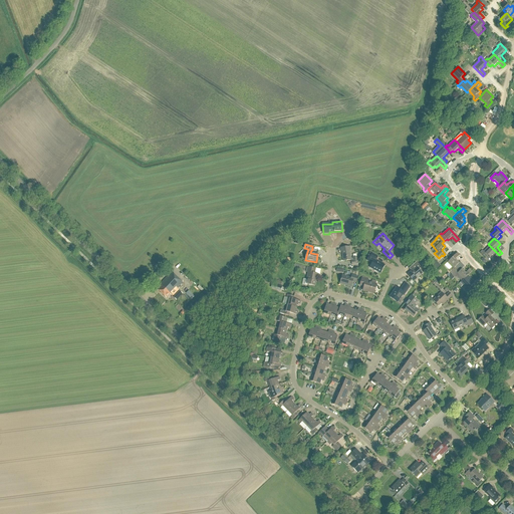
[(497,258),(499,255),(494,250),(490,246),(484,251),(483,250),(480,253),(486,258),(488,256),(489,258),(493,254),(497,258)]
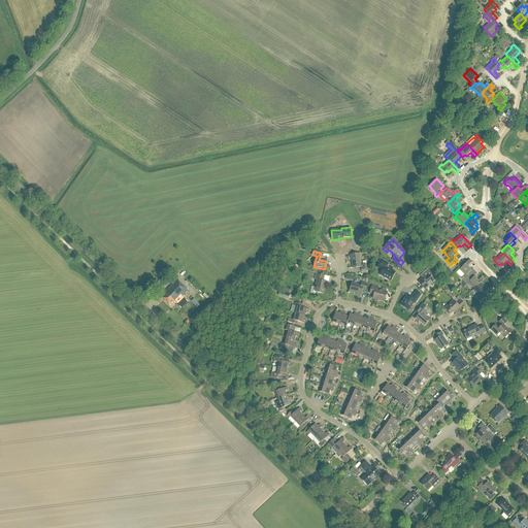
[(361,267),(359,257),(360,257),(360,254),(350,255),(351,259),(353,268),(361,267)]
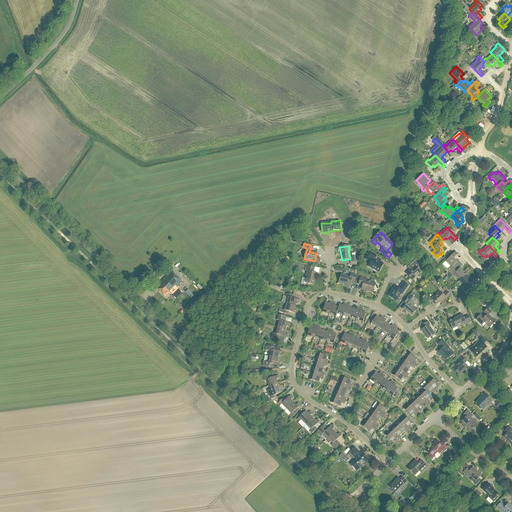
[(454,265),(457,262),(454,259),(458,255),(455,252),(445,262),(450,267),(447,270),(450,273),(456,268),(454,265)]
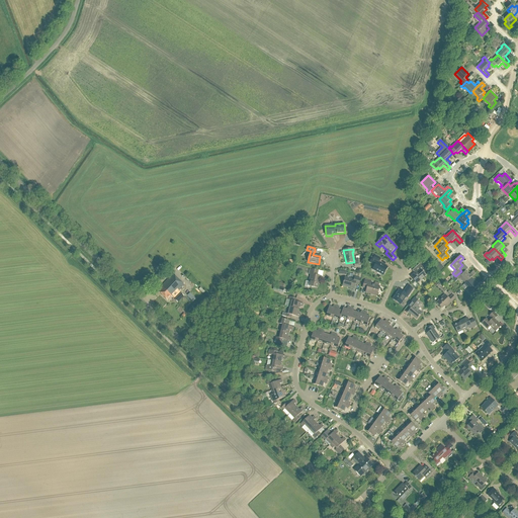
[(380,259),(375,256),(373,259),(372,258),(370,262),(375,265),(372,270),(383,275),(387,267),(378,263),(380,259)]
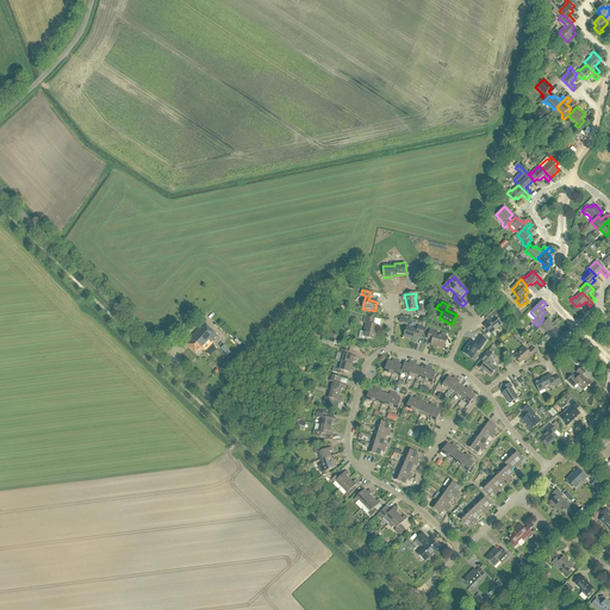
[(490,321),(489,322),(484,325),(491,334),(500,325),(497,321),(502,317),(496,310),(487,317),(490,321)]
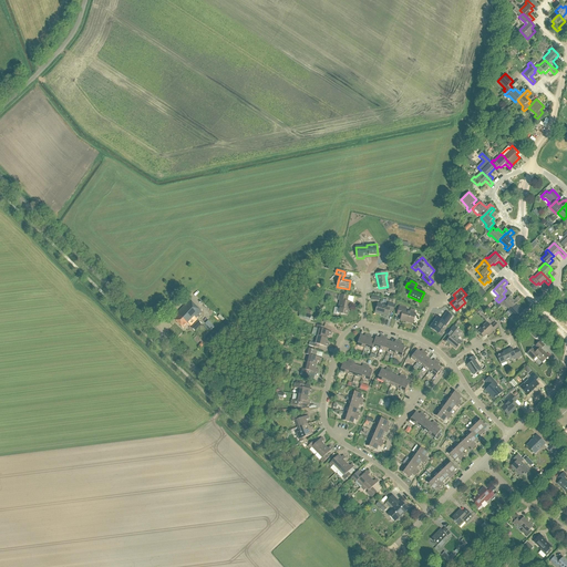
[(350,308),(351,302),(347,302),(348,297),(340,295),(339,300),(340,301),(338,309),(340,309),(339,313),(347,316),(349,308),(350,308)]
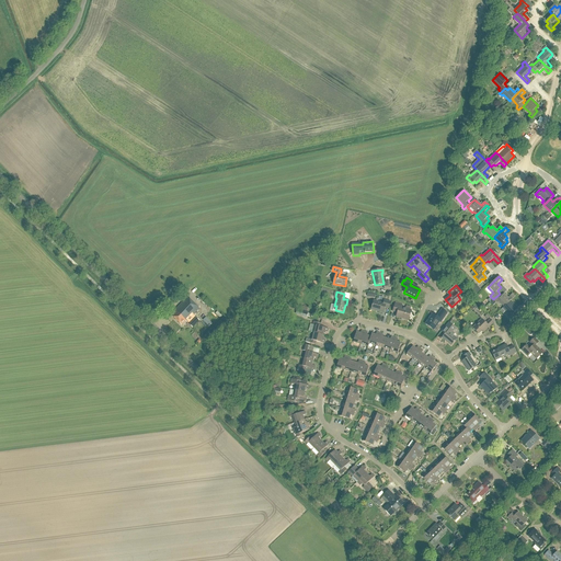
[(511,300),(515,297),(512,294),(507,298),(504,294),(502,296),(500,294),(493,299),(496,302),(497,300),(504,307),(511,300)]
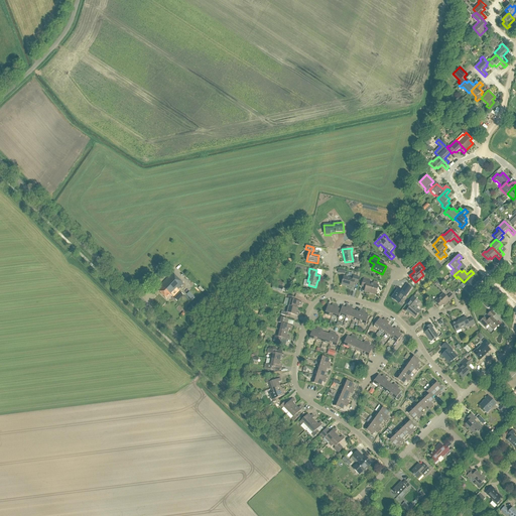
[(171,296),(183,284),(172,273),(156,289),(166,299),(170,295),(171,296)]
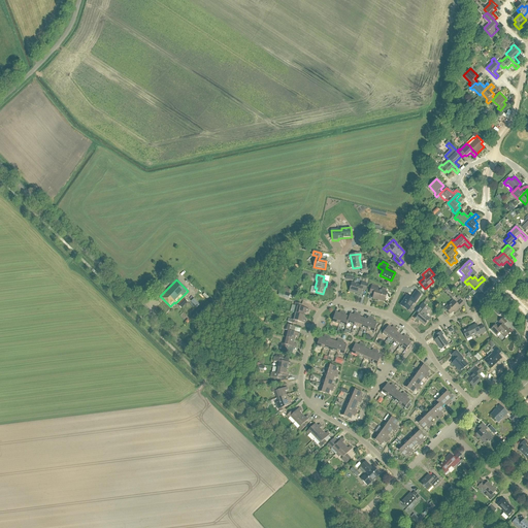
[(366,291),(367,285),(361,283),(361,286),(352,283),(349,292),(361,295),(362,290),(366,291)]
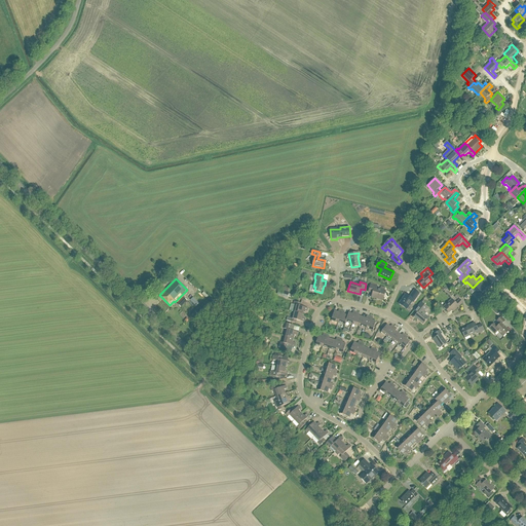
[(485,289),(479,282),(473,288),(471,290),(478,296),(477,298),(479,300),(485,294),(483,292),(485,289)]
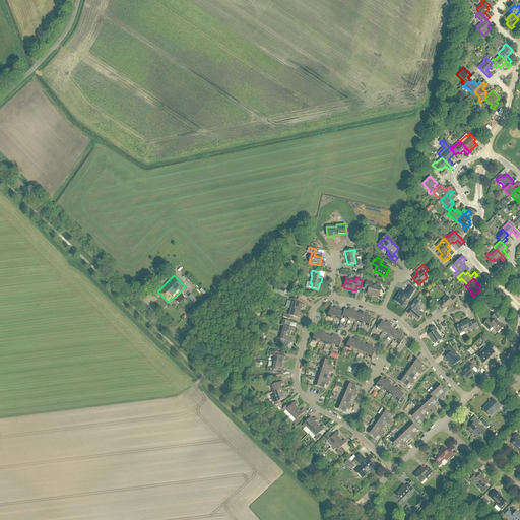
[(378,298),(381,287),(380,287),(376,286),(372,285),(373,282),(366,280),(364,288),(368,289),(367,294),(378,298)]
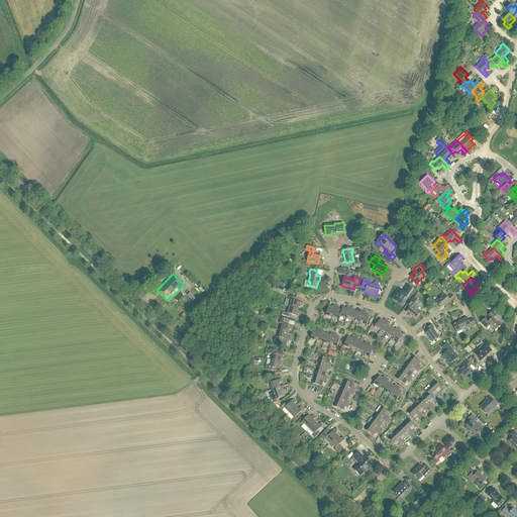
[(399,289),(392,299),(399,304),(405,297),(406,298),(413,289),(407,285),(402,292),(399,289)]
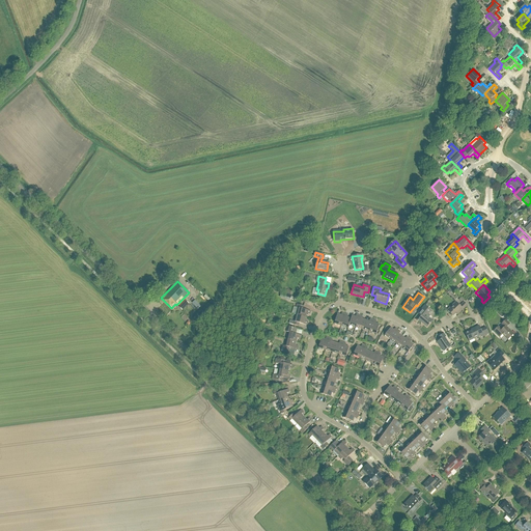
[(183,311),(189,304),(186,301),(179,308),(183,311)]
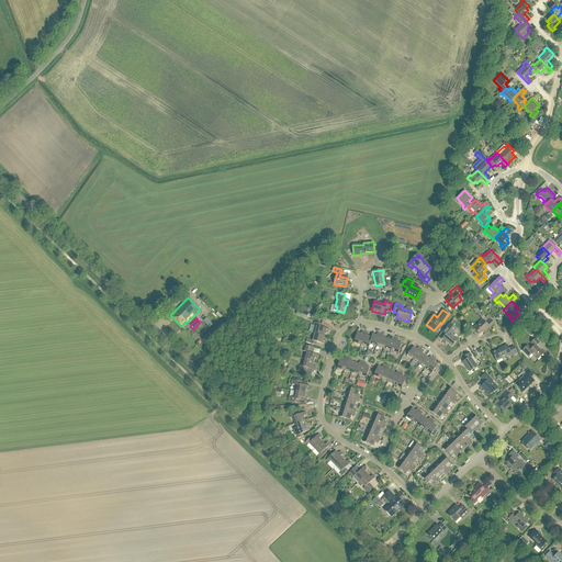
[(482,319),(473,328),(479,335),(484,329),(486,332),(494,324),(491,321),(486,324),(482,319)]
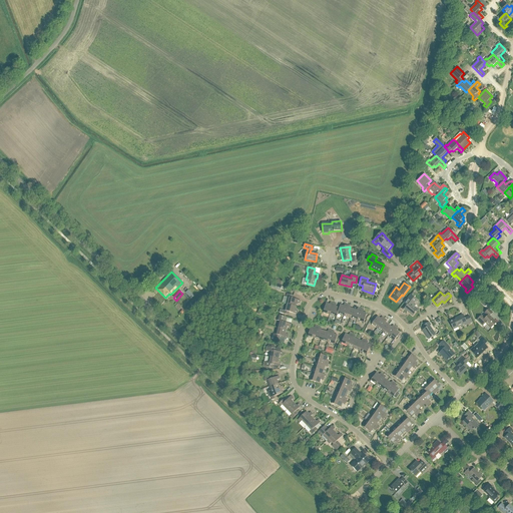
[(286,305),(296,307),(297,303),(299,304),(300,301),(293,299),(294,296),(287,294),(286,298),(288,298),(286,305)]
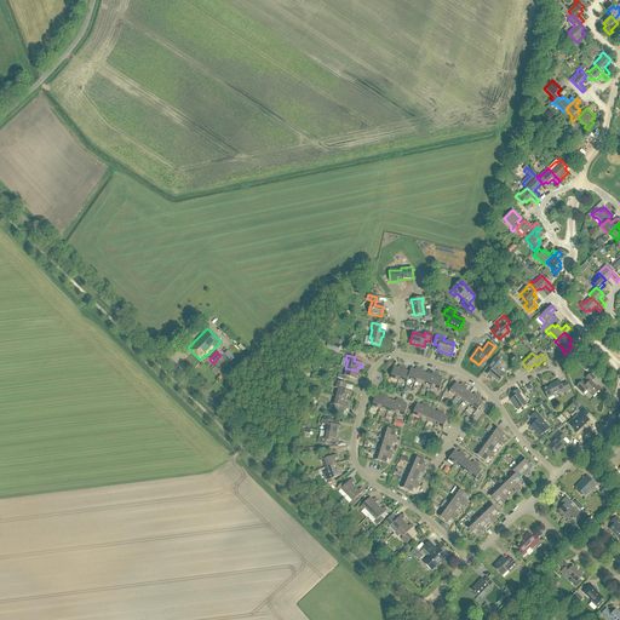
[(505,374),(499,369),(504,362),(497,356),(488,367),(492,369),(488,374),(499,383),(505,374)]
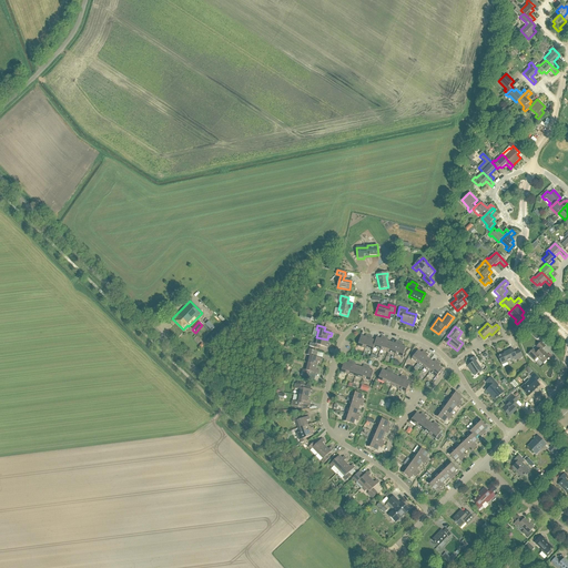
[(365,348),(368,336),(366,335),(365,337),(361,336),(357,346),(365,348)]
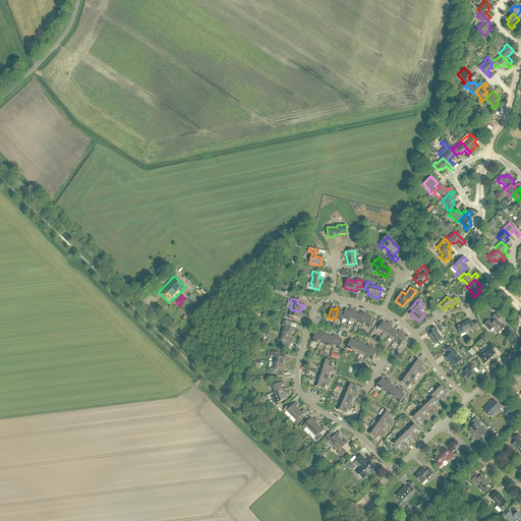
[(344,312),(341,311),(341,309),(338,308),(335,320),(341,322),(342,320),(342,319),(344,312)]
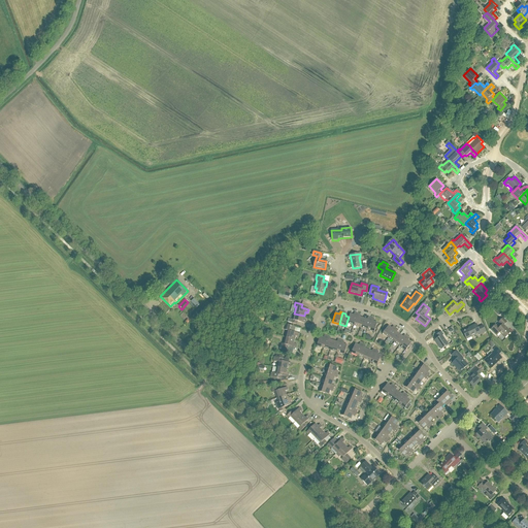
[(354,326),(358,314),(355,312),(354,316),(350,314),(349,317),(347,323),(347,324),(354,326)]
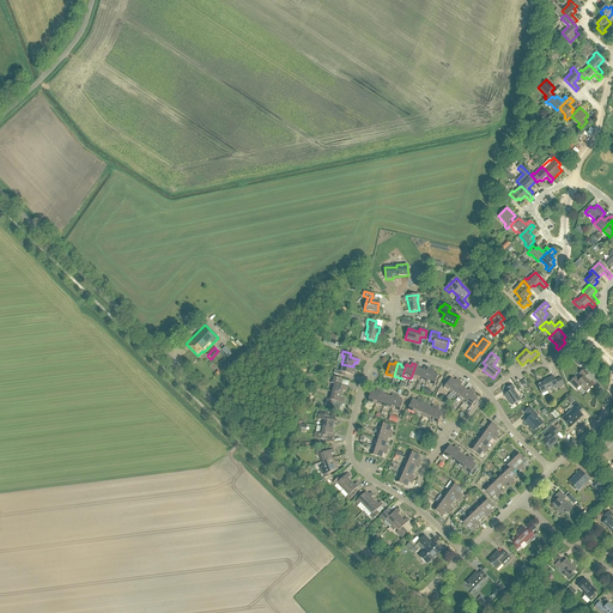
[(335,370),(334,374),(345,377),(345,374),(354,376),(356,371),(352,371),(353,366),(341,364),(340,371),(335,370)]
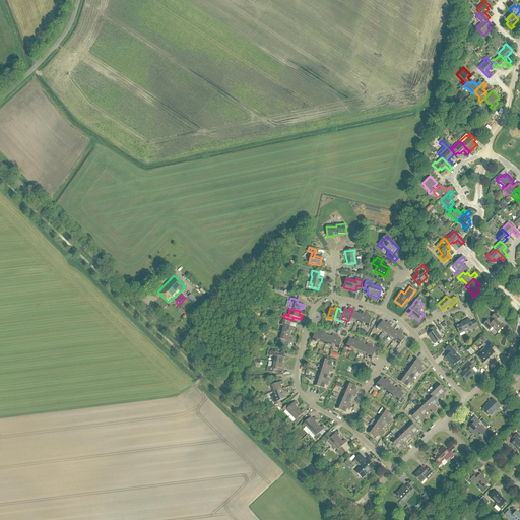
[(354,323),(358,314),(354,313),(354,310),(352,309),(348,321),(354,323)]
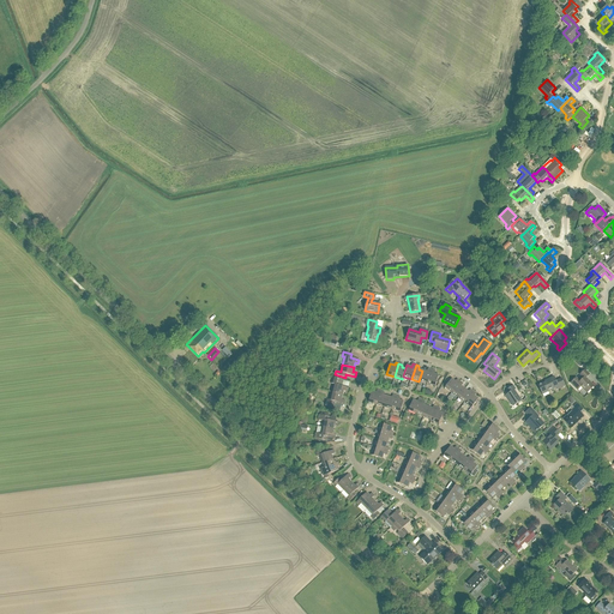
[(427,384),(432,369),(428,368),(427,372),(422,371),(419,381),(427,384)]
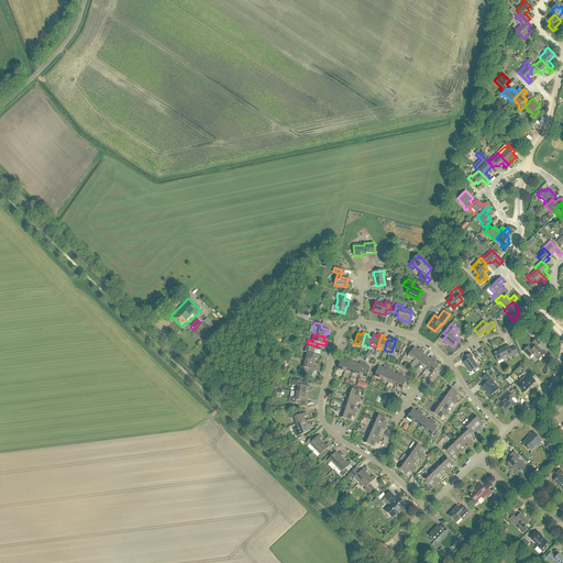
[(396,339),(392,352),(399,354),(403,344),(398,343),(399,340),(396,339)]
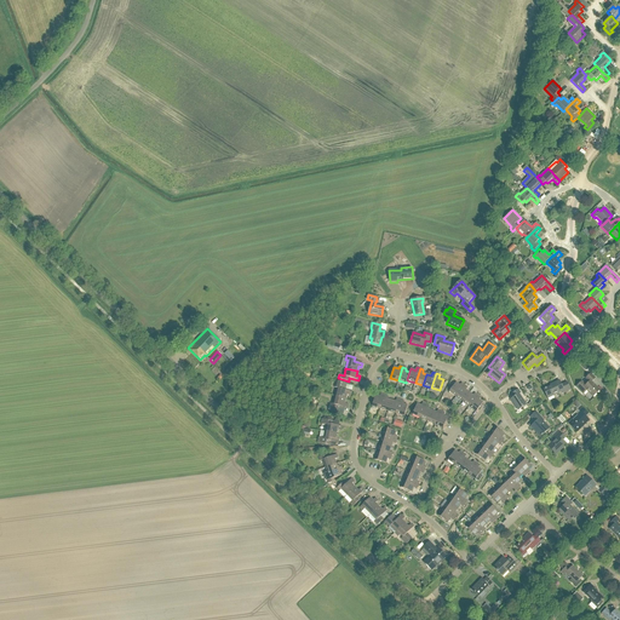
[(600,390),(591,382),(595,379),(591,374),(585,379),(587,380),(584,384),(581,382),(577,388),(583,395),(586,391),(592,397),(600,390)]
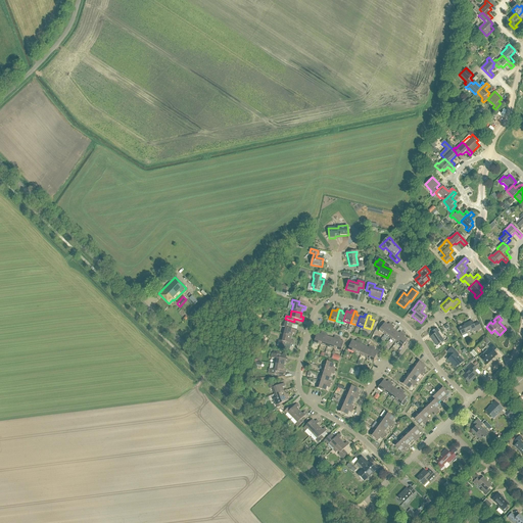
[(473,325),(471,321),(467,323),(468,325),(461,328),(460,328),(459,329),(462,336),(475,330),(476,331),(481,329),(478,323),(473,325)]
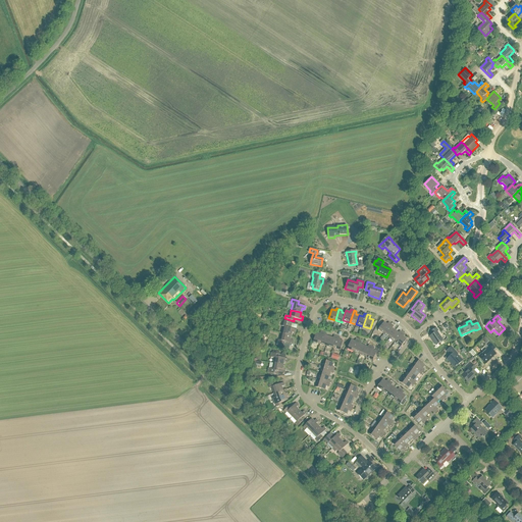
[(283,327),(281,333),(292,336),(293,332),(295,333),(296,329),(291,328),(293,323),(283,321),(281,326),(283,327)]
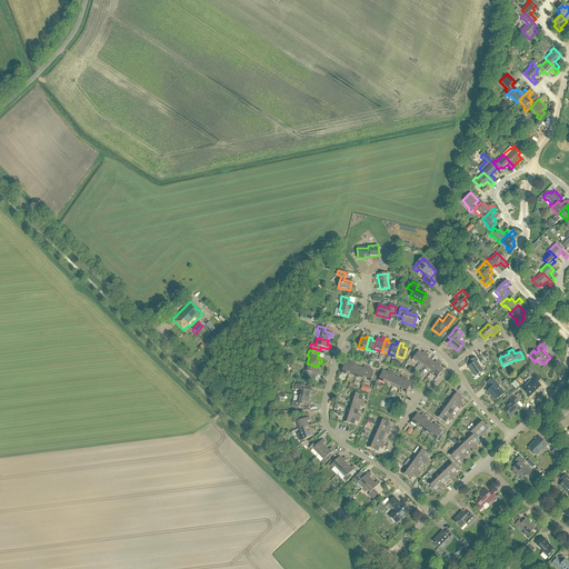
[(418,365),(427,353),(423,351),(422,353),(418,351),(412,360),(418,365)]
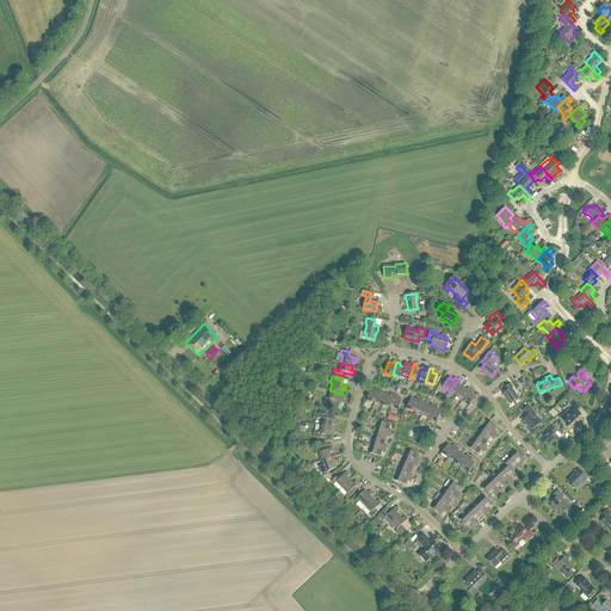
[(456,396),(463,387),(458,384),(461,382),(458,380),(449,392),(456,396)]
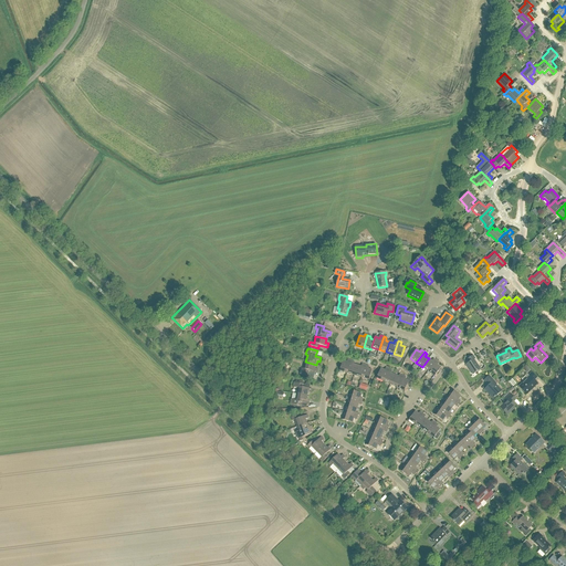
[(473,375),(480,370),(473,359),(475,359),(473,356),(467,359),(469,363),(465,365),(473,375)]
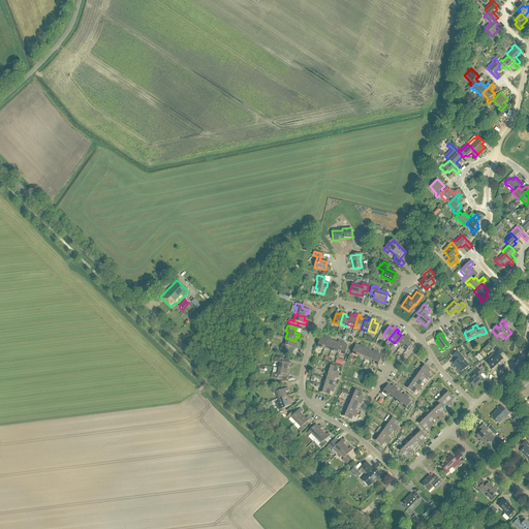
[(400,347),(408,338),(405,336),(404,338),(401,335),(395,343),(400,347)]
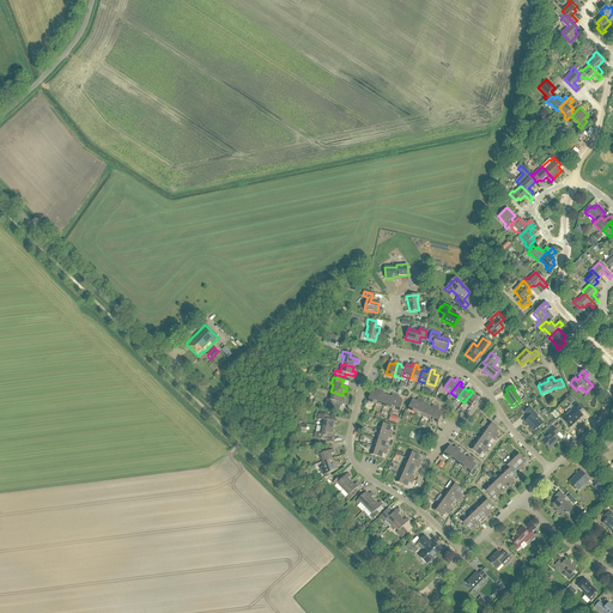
[(376,405),(380,390),(376,389),(375,393),(371,390),(368,402),(376,405)]
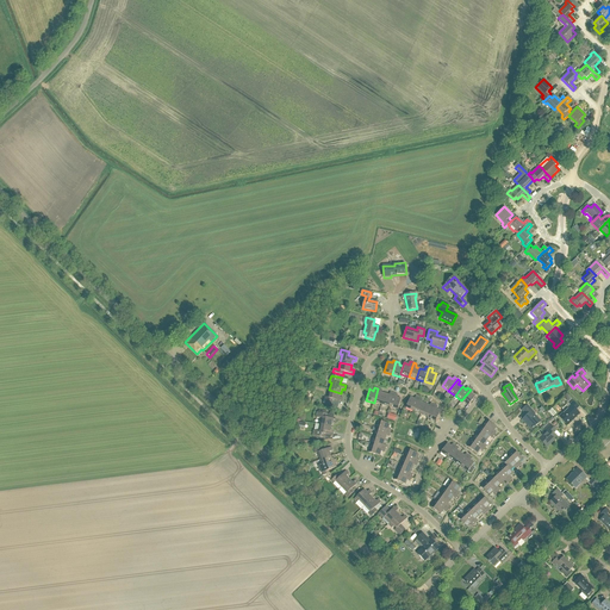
[(381,405),(385,394),(380,392),(381,390),(378,388),(374,403),(381,405)]
